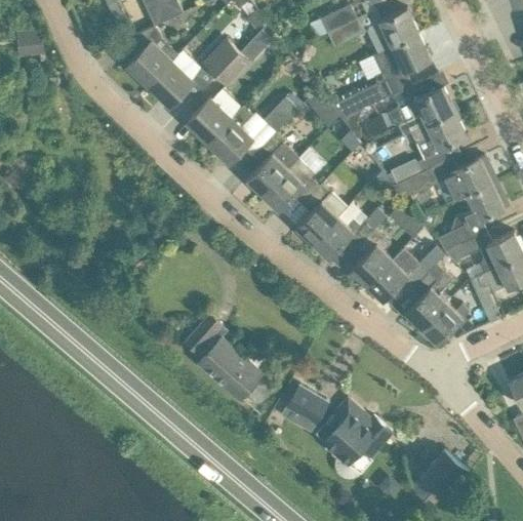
[(123,17),(116,2),(115,0),(104,0),(114,22),(123,17)]
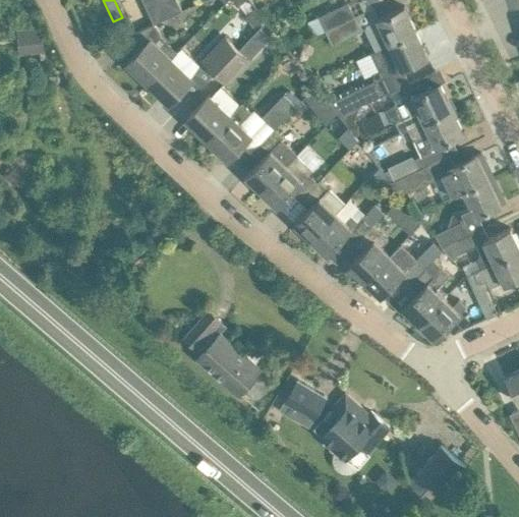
[(140,0),(153,26),(166,20),(157,0),(140,0)]
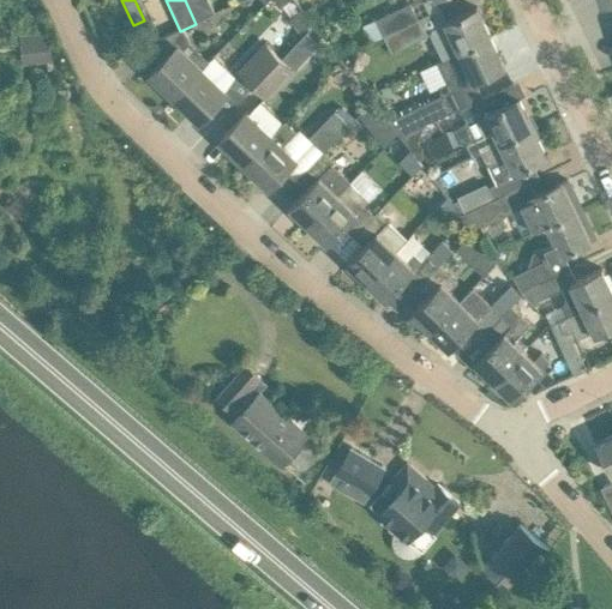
[(185,0),(196,24),(214,16),(205,0),(185,0)]
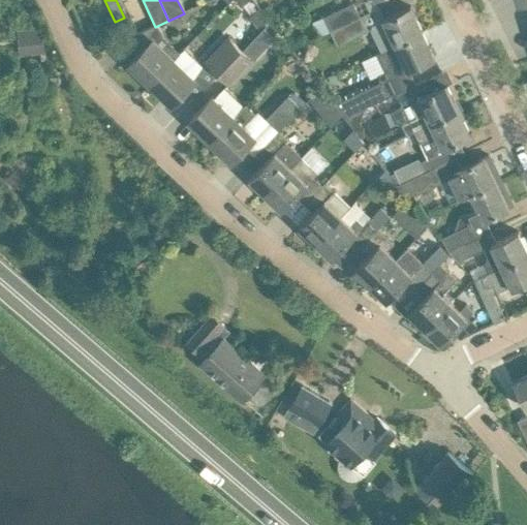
[(330,33),(359,19),(352,5),(322,19),(330,33)]
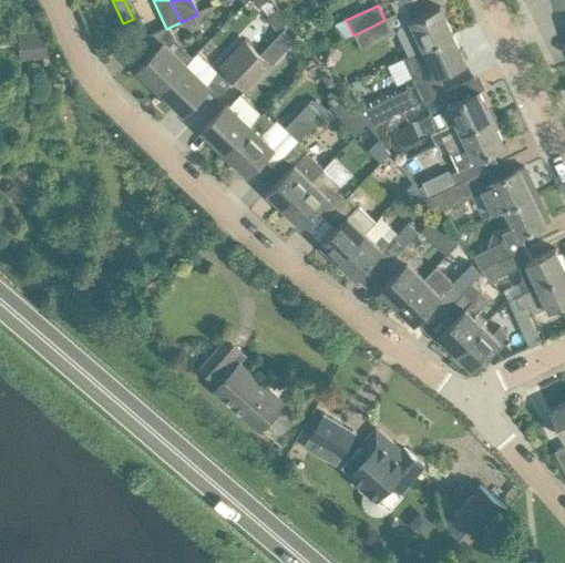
[(287,8),(279,11),(284,21),(291,18),(287,8)]
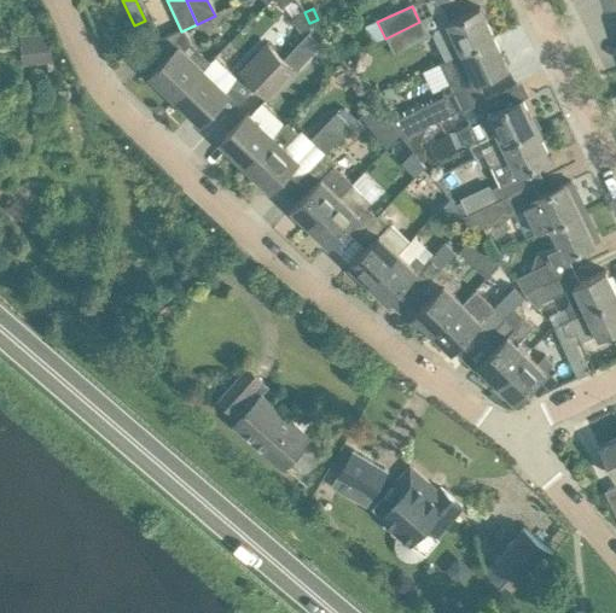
[(443,63),(460,54),(492,40),(477,10),(447,25),(447,27),(430,34),(436,47),(443,63)]
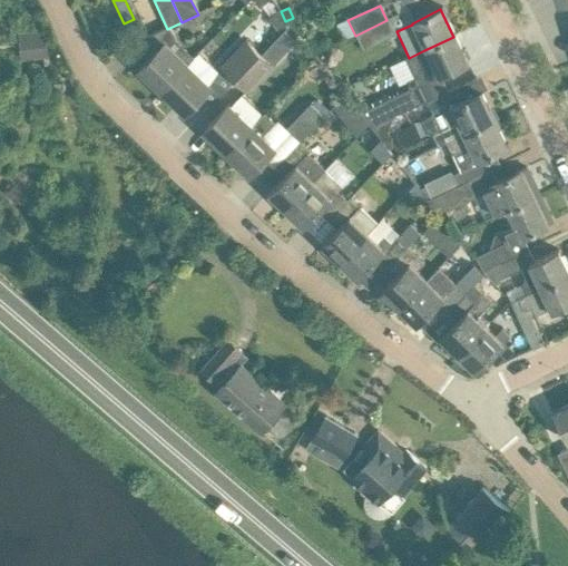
[(277,12),(266,20),(275,33),(286,25),(277,12)]
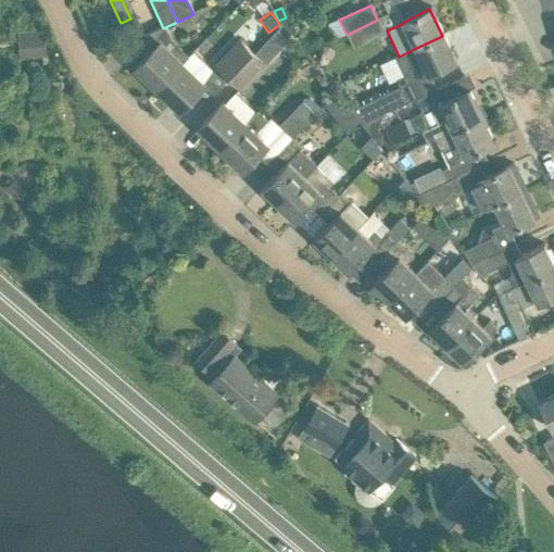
[(353,50),(385,36),(377,20),(347,35),(353,50)]
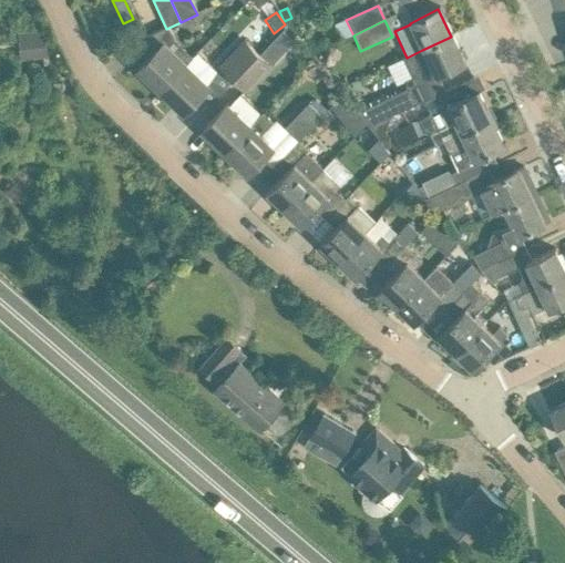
[(192,59),(175,42),(177,41),(166,30),(131,45),(146,61),(137,70),(161,92),(192,59)]
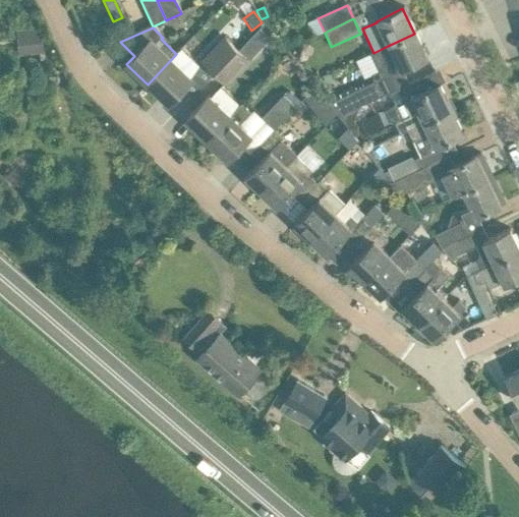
[(214,74),(227,88),(249,63),(244,58),(265,38),(258,31),(238,52),(236,50),(214,74)]
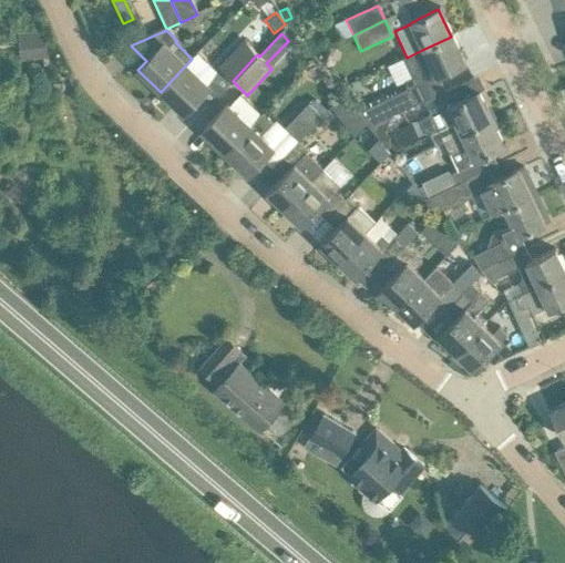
[(444,73),(464,63),(451,37),(422,50),(407,58),(402,60),(415,86),(444,73)]
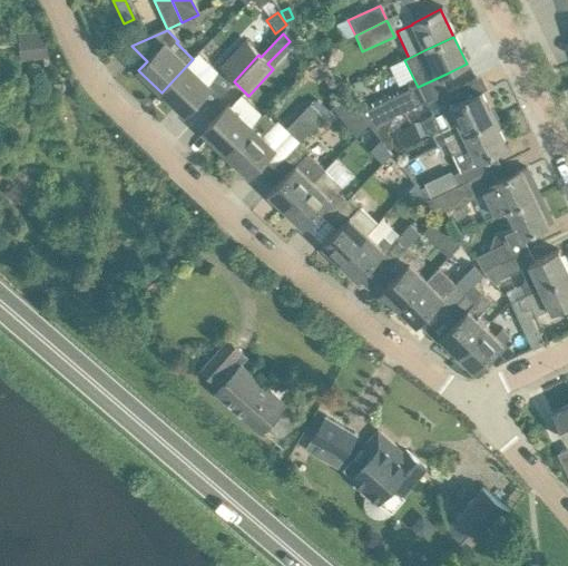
[(20,61),(41,59),(39,40),(18,42),(20,61)]
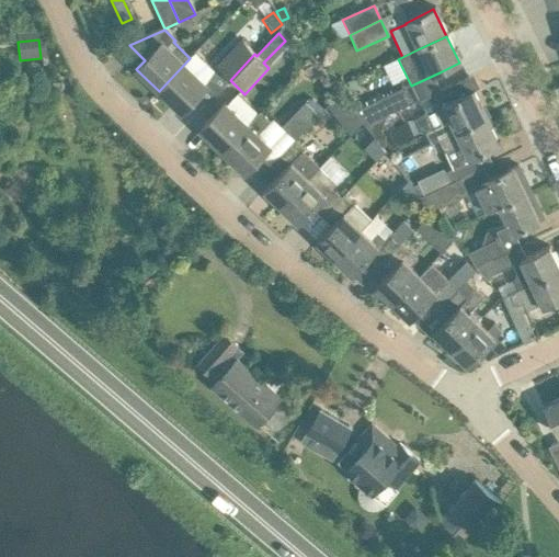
[(230,80),(254,54),(241,41),(216,66),(230,80)]
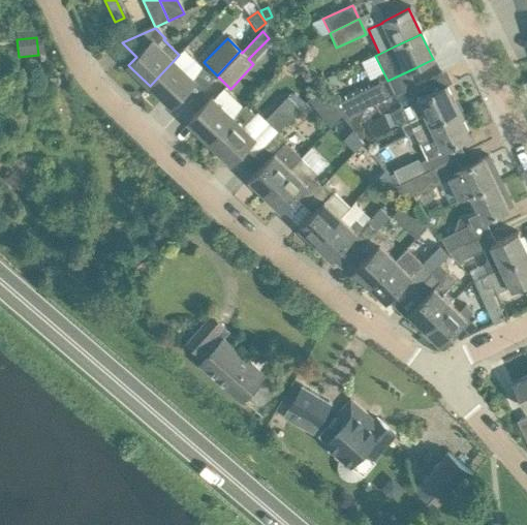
[(311,62),(314,50),(308,43),(300,47),(297,59),(303,64),(311,62)]
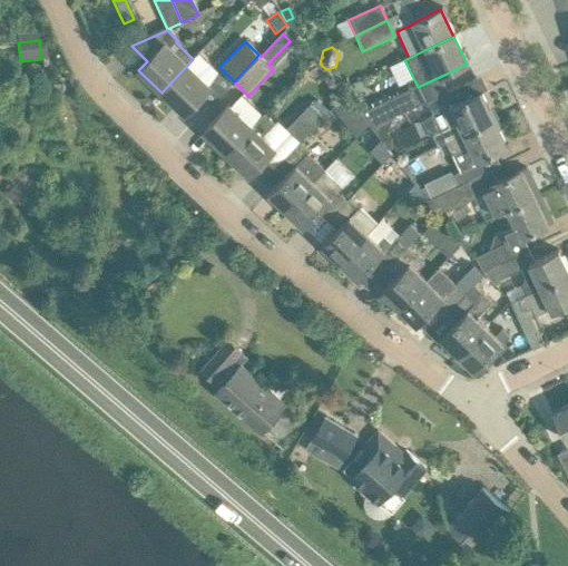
[(206,87),(217,76),(198,56),(193,60),(193,59),(162,93),(184,115),(208,89),(206,87)]
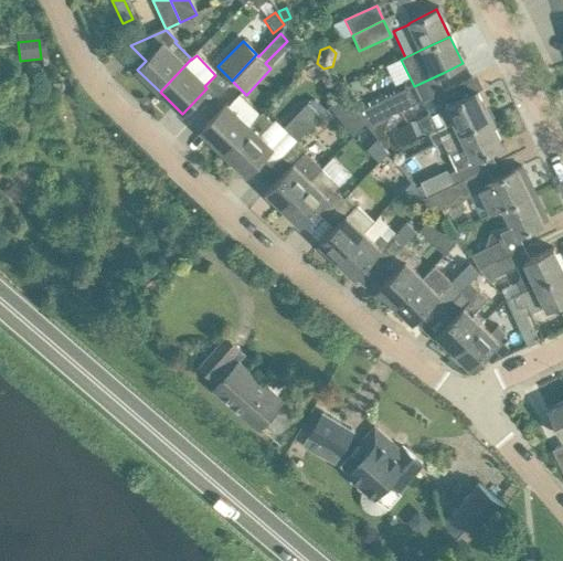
[(382,119),(422,102),(414,86),(356,114),(368,128),(373,126),(382,122),(382,119)]
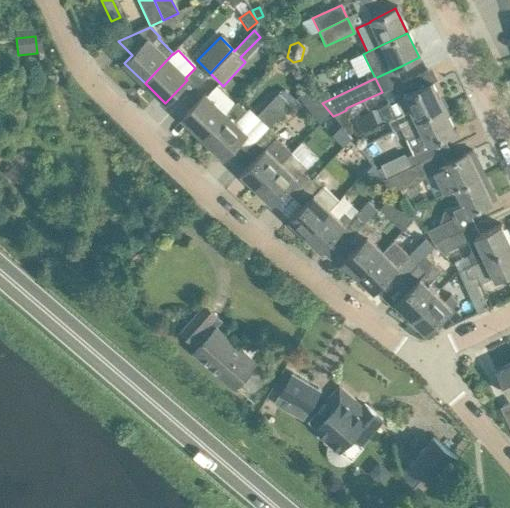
[(431,83),(417,90),(411,78),(401,83),(382,92),(388,105),(382,108),(393,132),(400,129),(400,128),(441,108),(430,85),(432,85),(431,83)]
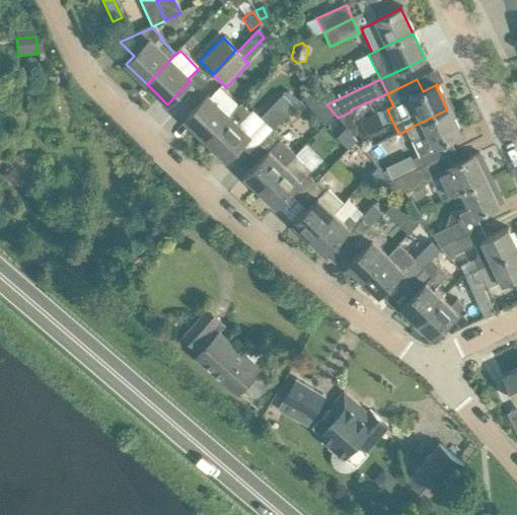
[(205,140),(237,106),(219,88),(209,98),(207,97),(185,121),(205,140)]
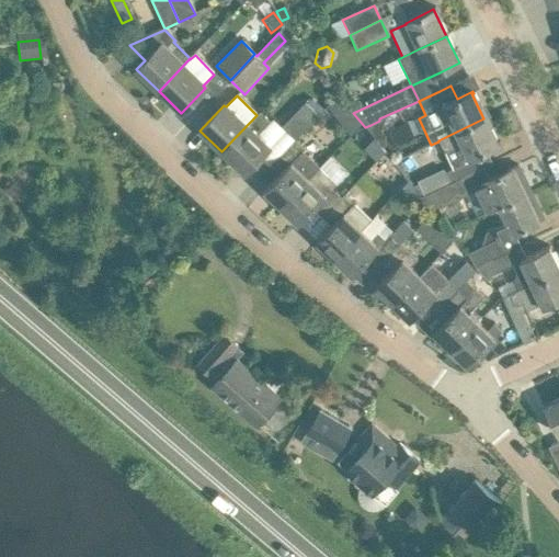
[(306,104),(282,128),(295,141),(318,116),(315,114),(322,106),(312,98),(306,104)]
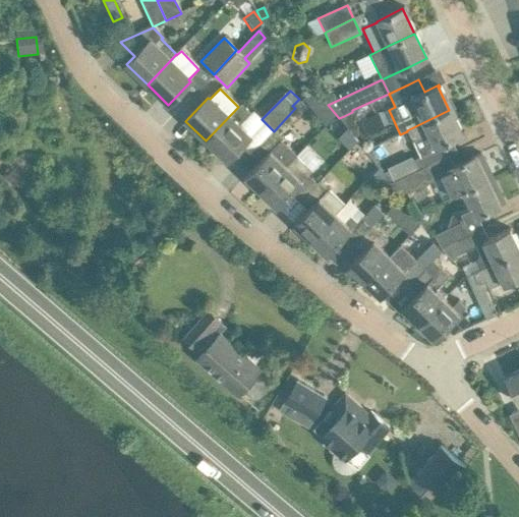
[(249,137),(238,126),(249,114),(241,105),(239,107),(238,107),(206,140),(227,161),(249,137)]
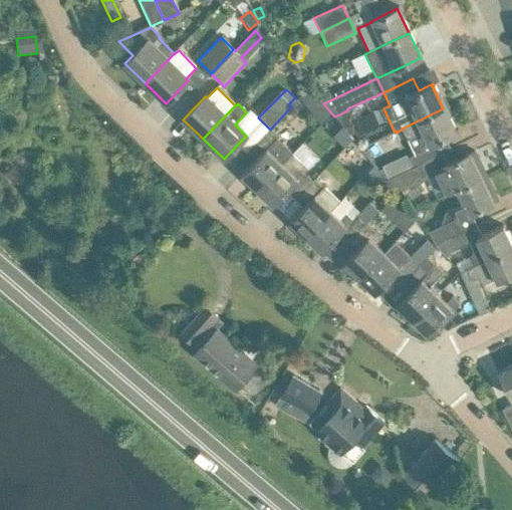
[(456,132),(454,132),(443,108),(402,129),(402,130),(407,140),(414,156),(408,159),(412,170),(442,155),(450,151),(444,139),(457,133),(456,132)]
